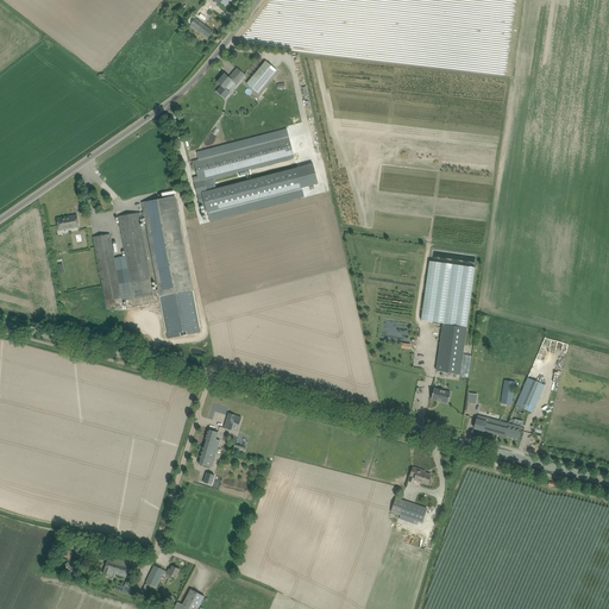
[(186,24),(195,31),(200,35),(201,32),(208,38),(213,32),(208,27),(192,16),(186,24)]
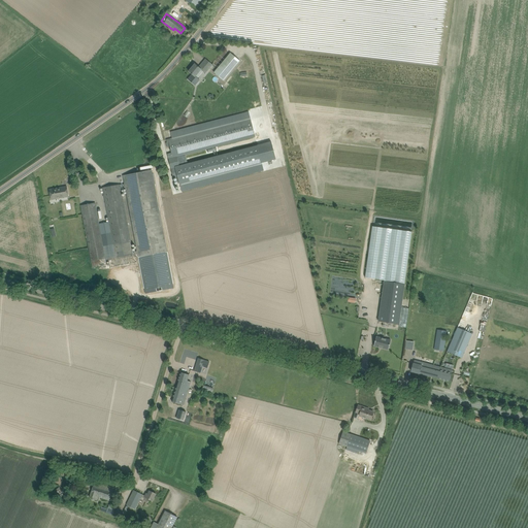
[(231,53),(215,73),(224,80),(240,61),(231,53)]
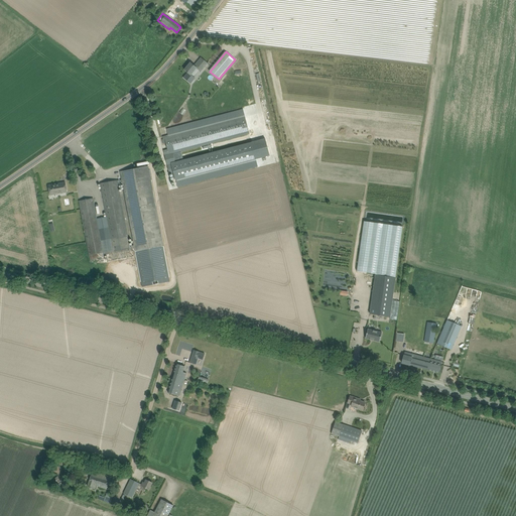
[(187,73),(183,78),(190,84),(196,79),(191,75),(197,69),(197,68),(199,66),(203,70),(208,63),(201,57),(196,63),(197,65),(196,67),(195,66),(190,62),(188,65),(184,70),(187,73)]
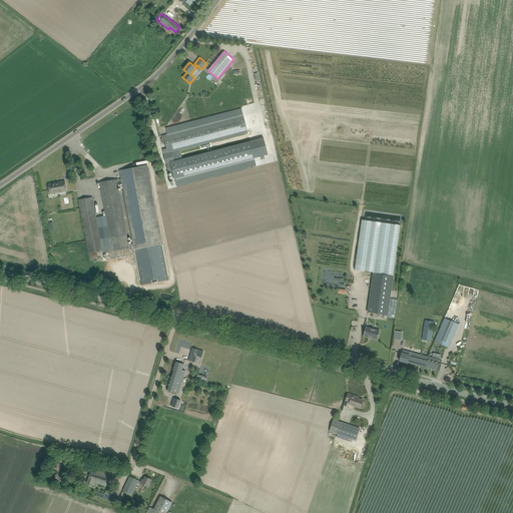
[(268,155),(264,138),(182,159),(180,151),(207,144),(218,141),(248,133),(243,116),(166,136),(165,135),(161,136),(162,138),(164,138),(166,148),(162,149),(168,173),(173,172),(174,178),(268,155)]
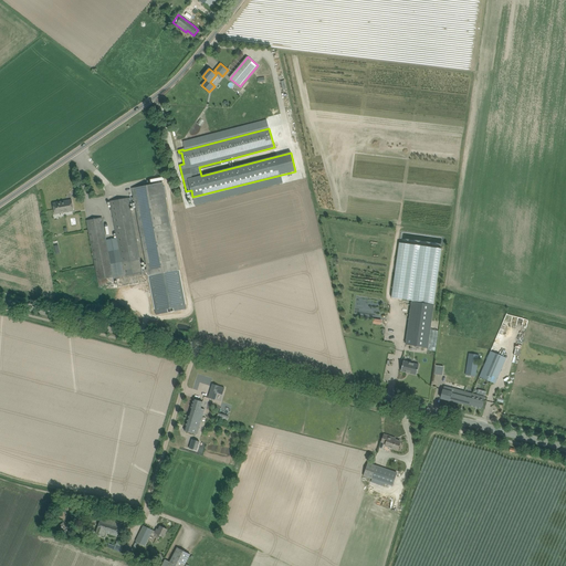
[(109,201),(116,238),(106,240),(102,218),(87,221),(86,221),(95,266),(96,269),(98,280),(98,284),(104,284),(112,282),(114,282),(114,280),(145,274),(145,275),(146,275),(148,275),(148,276),(149,276),(156,316),(187,311),(181,283),(163,182),(132,188),(133,198),(129,198),(109,201)]
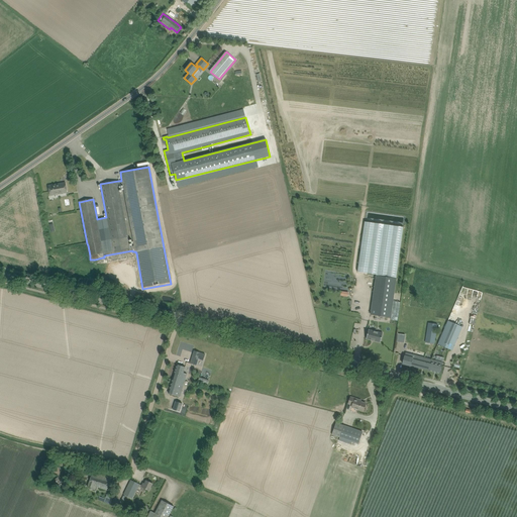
[(66,183),(48,186),(50,196),(68,193),(66,183)]
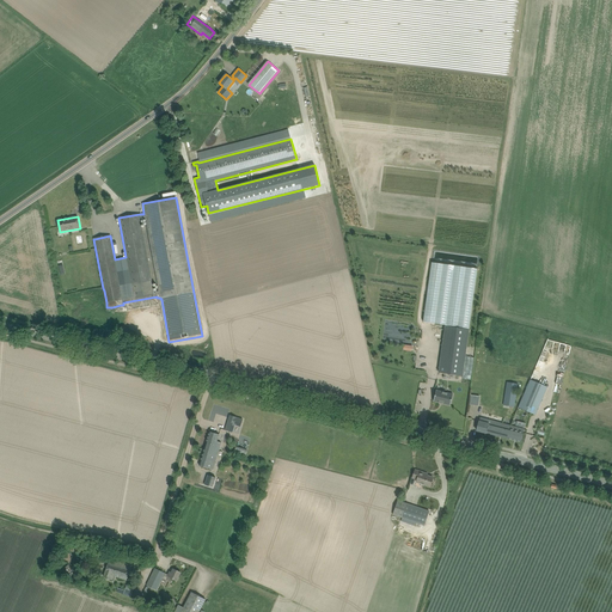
[(446,325),(446,326),(439,372),(463,375),(478,269),(433,262),(423,322),(446,325)]
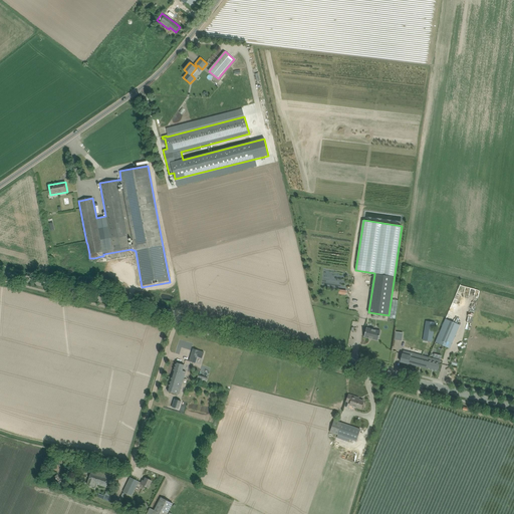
[(446,318),(436,341),(445,345),(455,322),(446,318)]
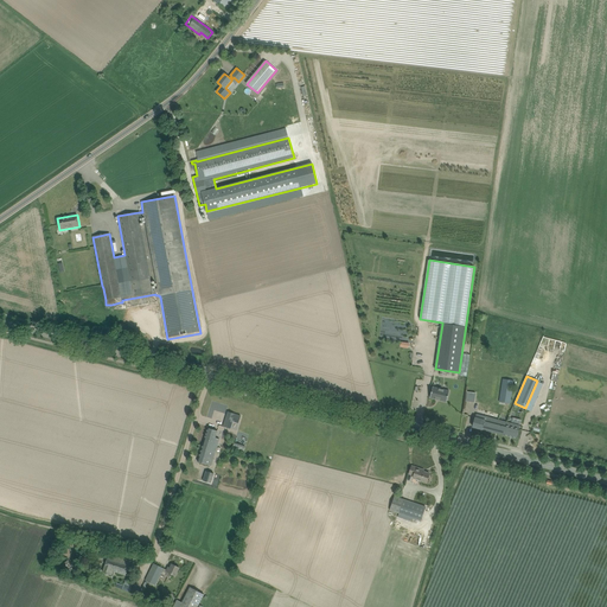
[(503,379),(499,402),(510,404),(513,381),(503,379)]
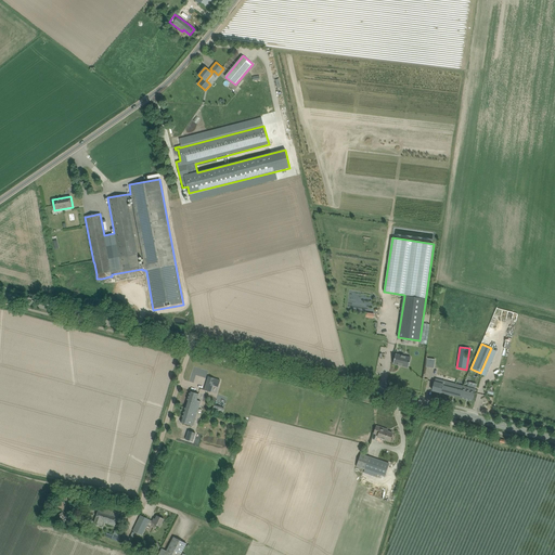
[(411,358),(396,353),(394,363),(409,368),(411,358)]
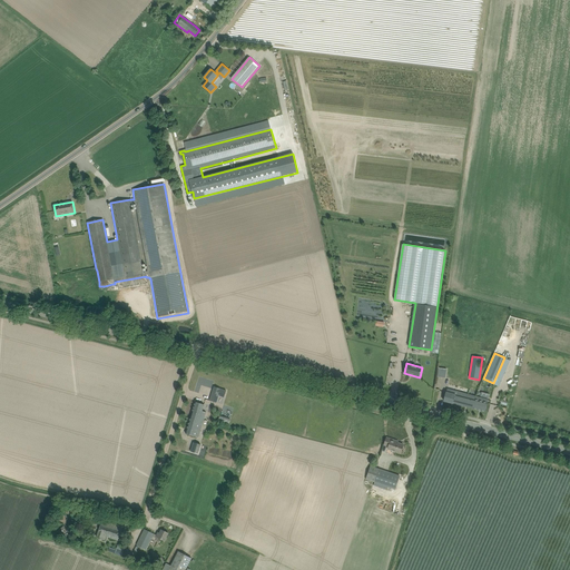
[(438,376),(445,377),(448,369),(439,367),(438,376)]
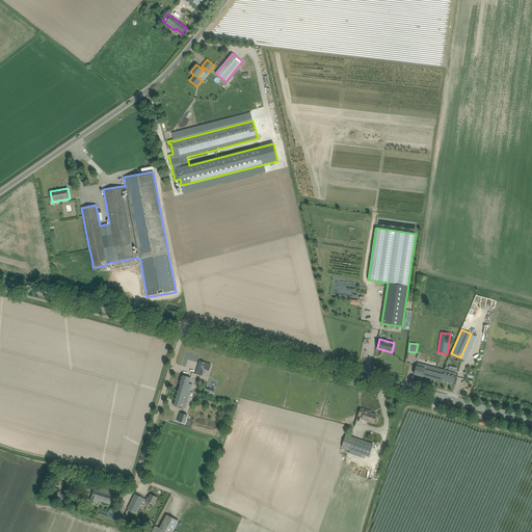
[(207,363),(201,361),(196,374),(203,375),(205,369),(210,370),(212,364),(207,363)]
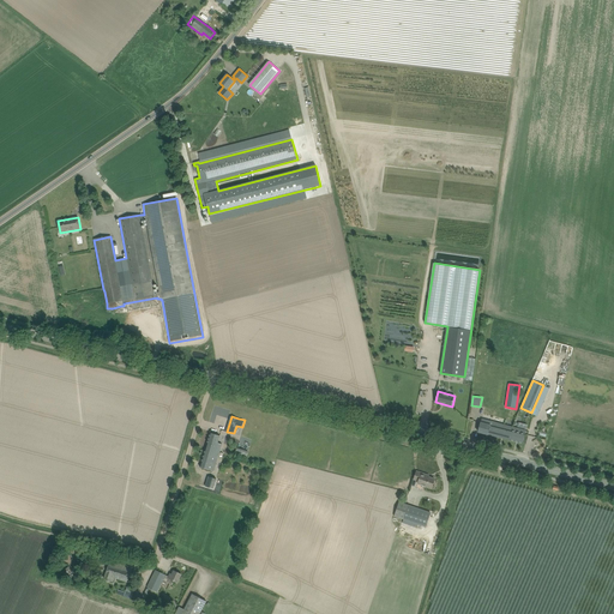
[(498,419),(489,416),(488,421),(482,419),(480,426),(479,432),(488,434),(509,440),(512,427),(497,422),(498,419)]
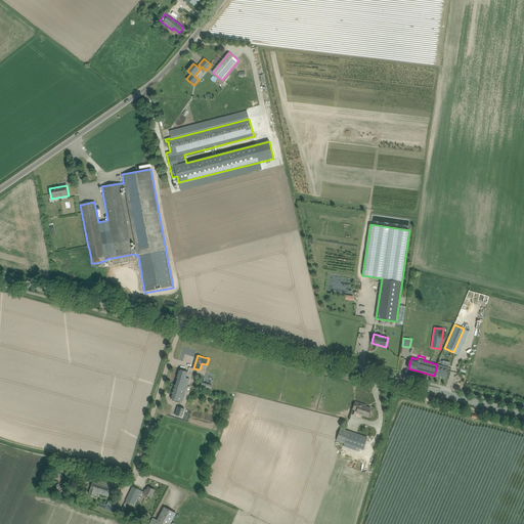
[(441,365),(437,364),(434,376),(446,379),(447,374),(448,369),(440,367),(441,365)]
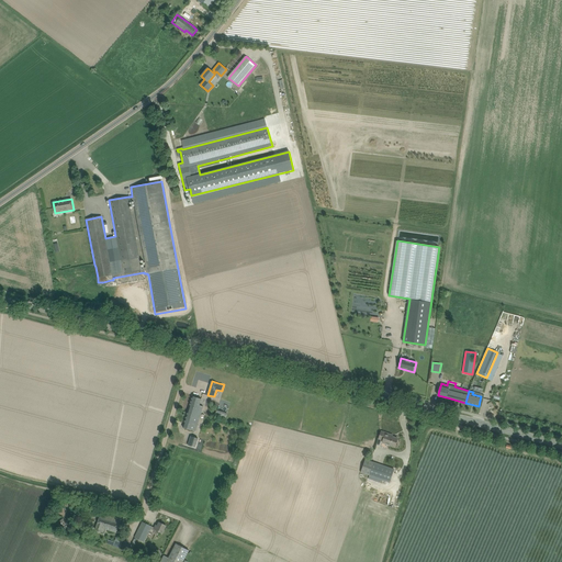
[(189,411),(201,414),(203,406),(200,405),(201,398),(192,396),(189,411)]
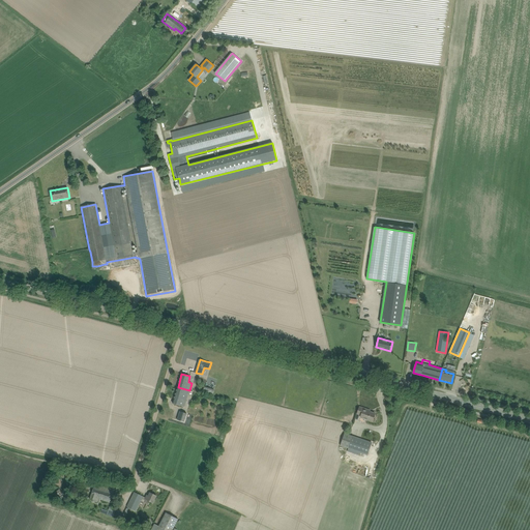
[(189,390),(178,387),(173,403),(184,407),(189,390)]
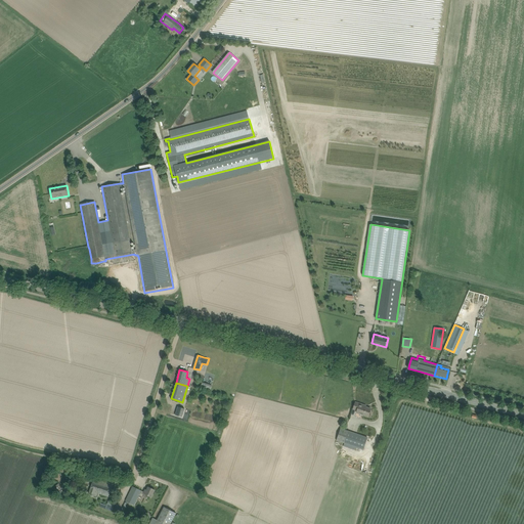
[(356,412),(368,417),(370,408),(363,406),(364,405),(355,402),(353,409),(357,410),(356,412)]
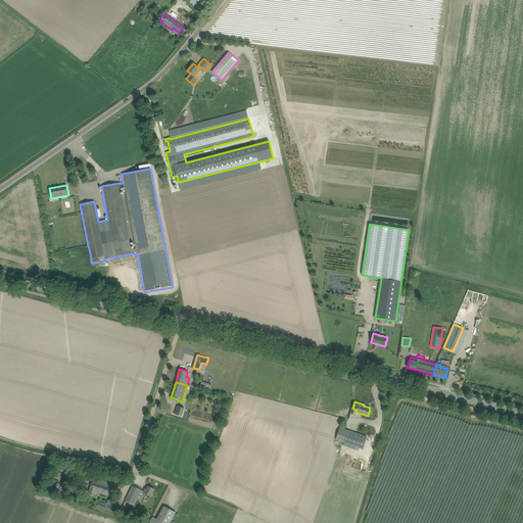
[(177,406),(175,415),(182,417),(184,409),(177,406)]
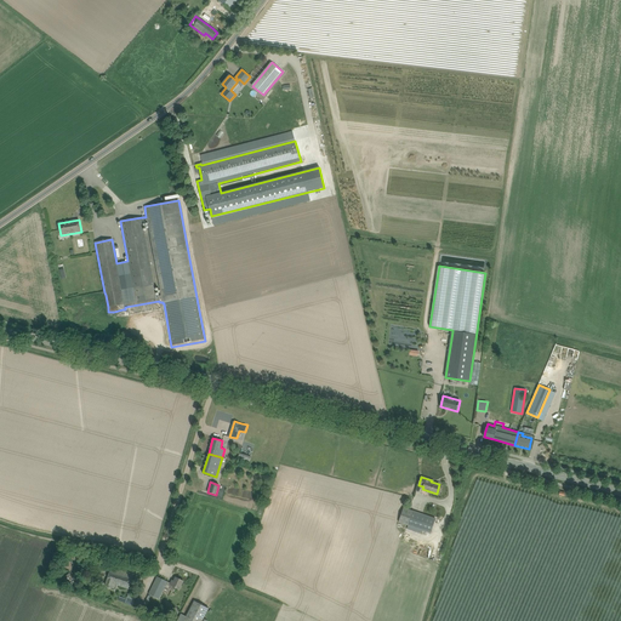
[(412,511),(404,507),(398,523),(408,525),(406,529),(420,534),(422,530),(431,533),(436,519),(412,511)]
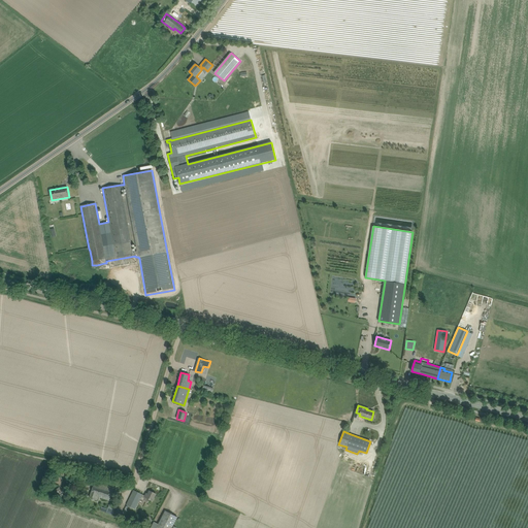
[(98,496),(104,499),(109,500),(114,488),(102,484),(101,486),(94,484),(90,498),(97,500),(98,497),(98,496)]
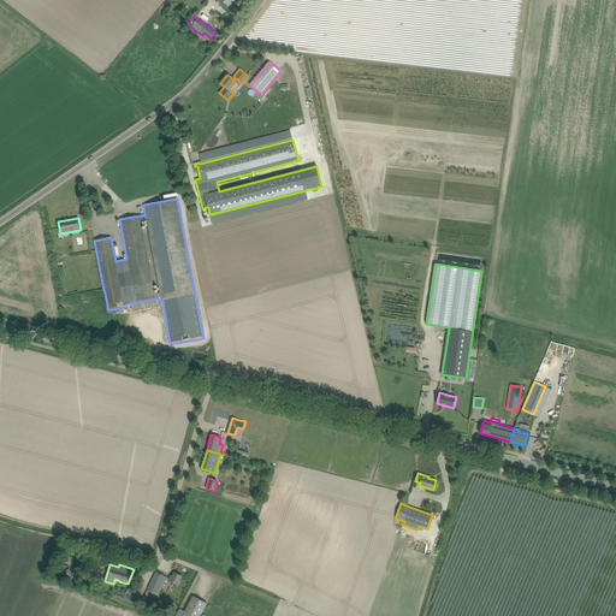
[(76,576),(70,569),(61,575),(67,582),(76,576)]
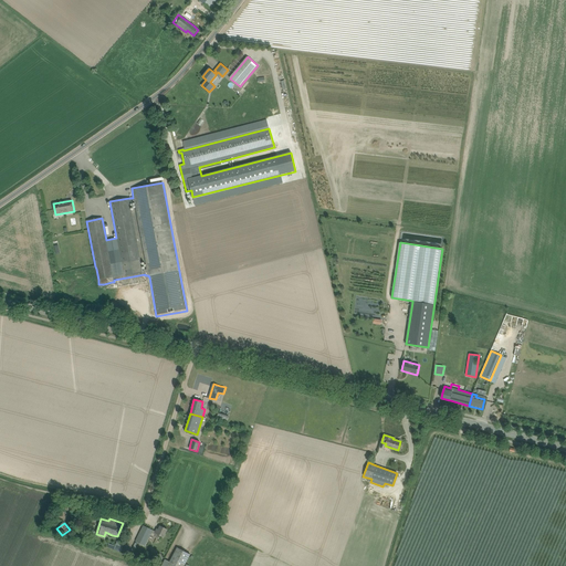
[(150,535),(155,537),(159,540),(160,536),(164,537),(167,530),(160,526),(158,530),(157,528),(156,532),(144,525),(136,542),(145,545),(150,535)]
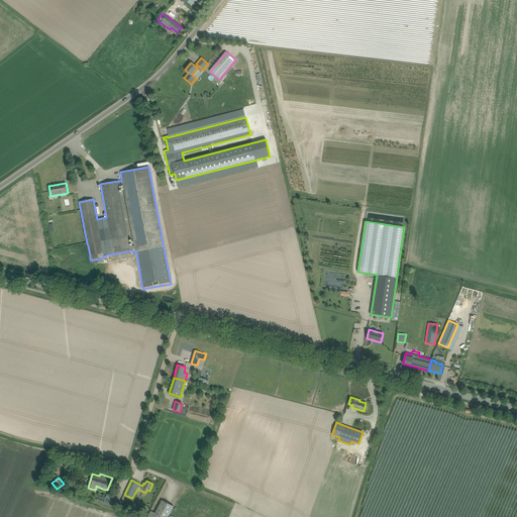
[(107,494),(105,501),(111,503),(113,496),(107,494)]
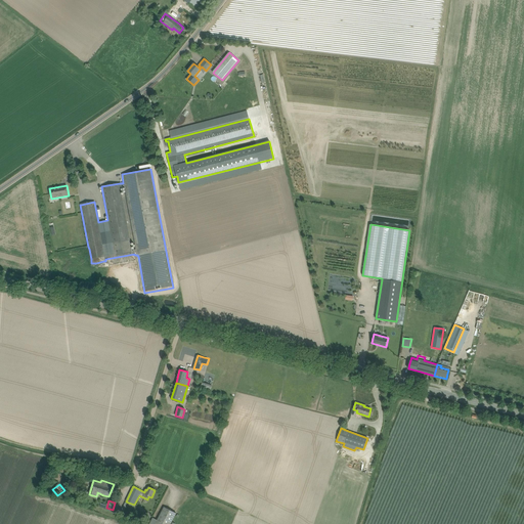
[(170,523),(176,514),(164,507),(155,523),(170,523)]
